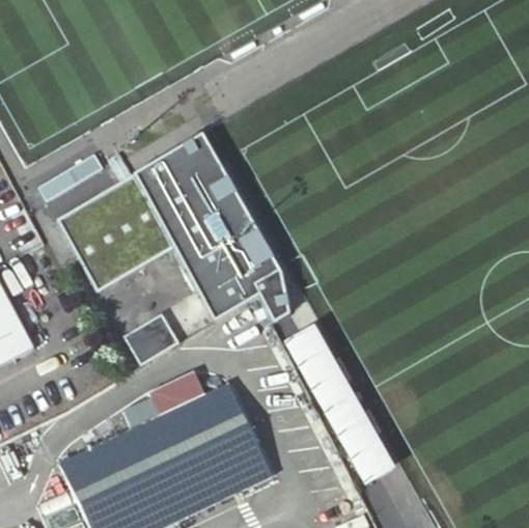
[(207,147),(200,134),(108,187),(56,217),(96,288),(172,246),(214,317),(257,293),(273,320),(286,312),(279,271),(207,147)]
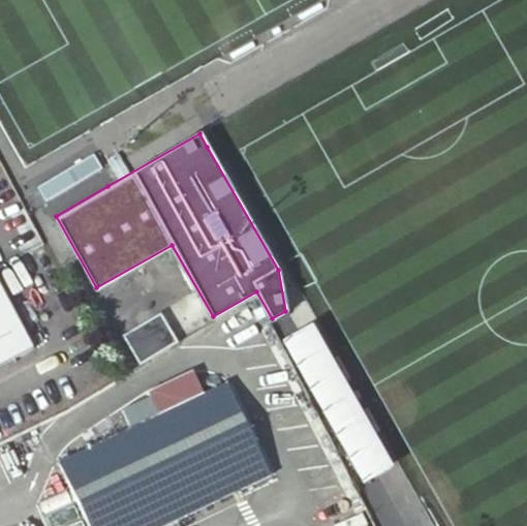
[(37,182),(48,202),(110,167),(98,148),(37,182)]
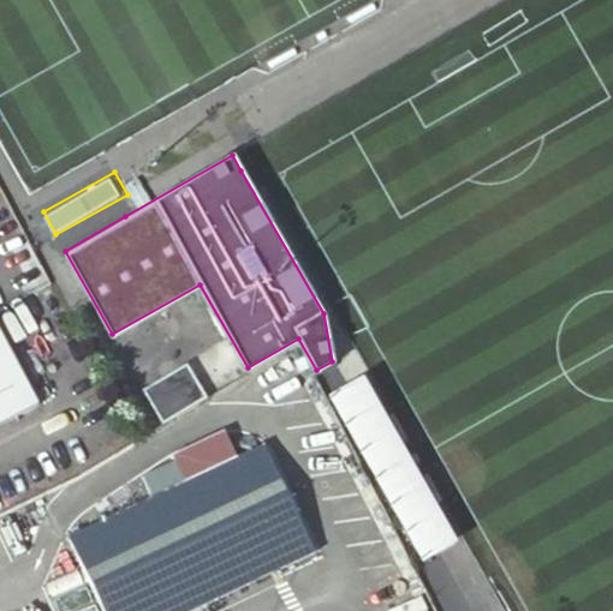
[(0,419),(37,400),(0,329),(0,419)]
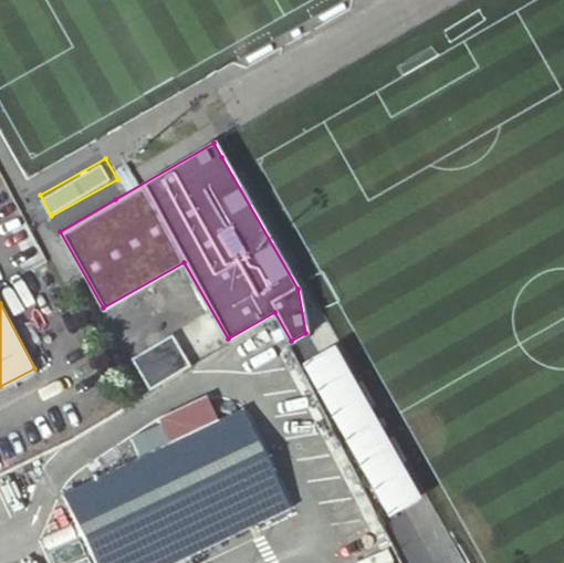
[(150,384),(189,362),(171,333),(133,355),(150,384)]
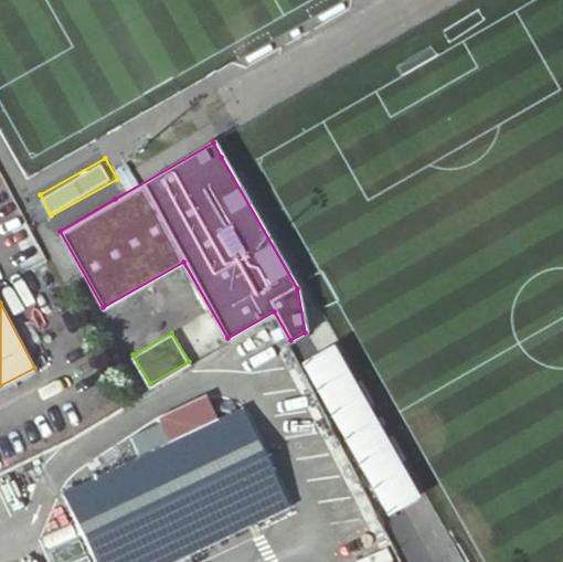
[(335,341),(300,361),(386,513),(422,495),(335,341)]
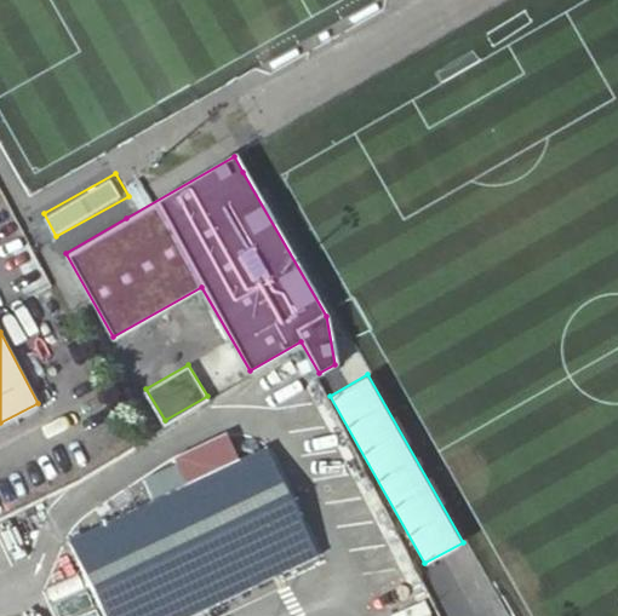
[(66,546),(101,615),(194,615),(314,557),(259,450),(188,484),(177,465),(138,484),(149,505),(66,546)]
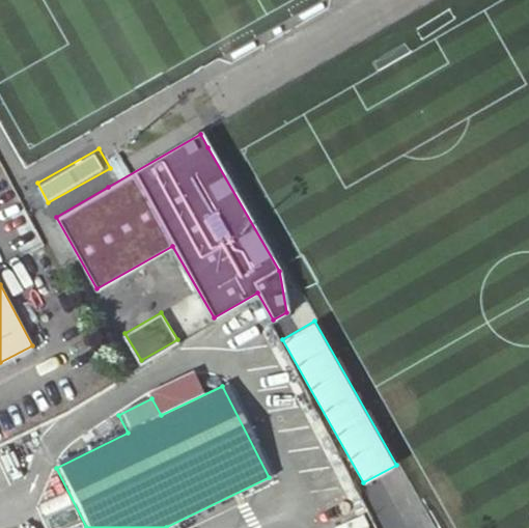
[(351,483),(325,497),(341,527),(359,527),(371,522),(351,483)]
